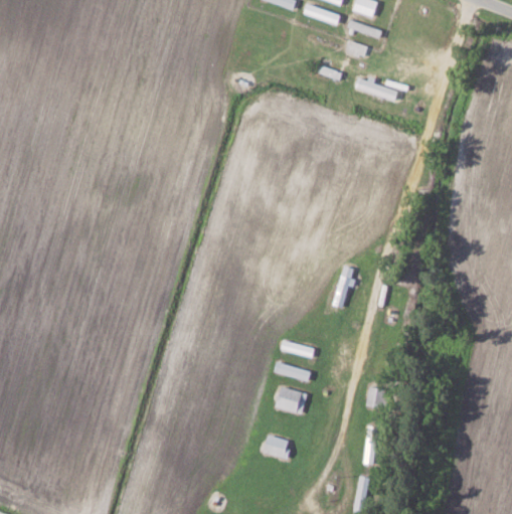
[(373,18),(377,2),(368,0),(355,0),(352,13),(373,18)]
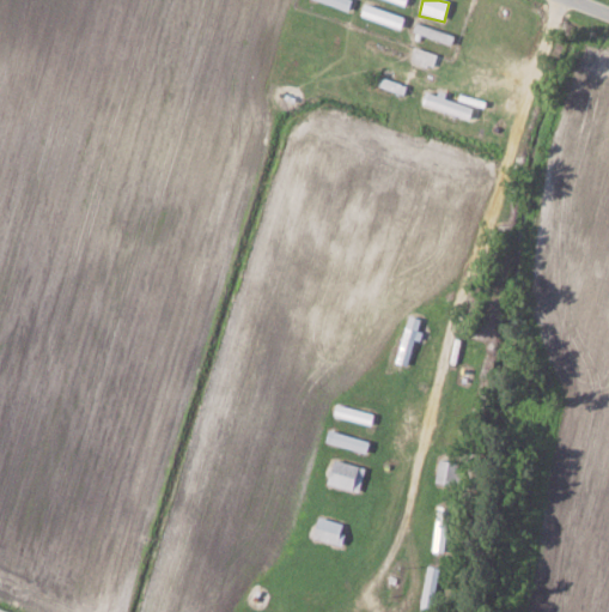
[(437,56),(413,49),(409,64),(432,71),(437,56)]
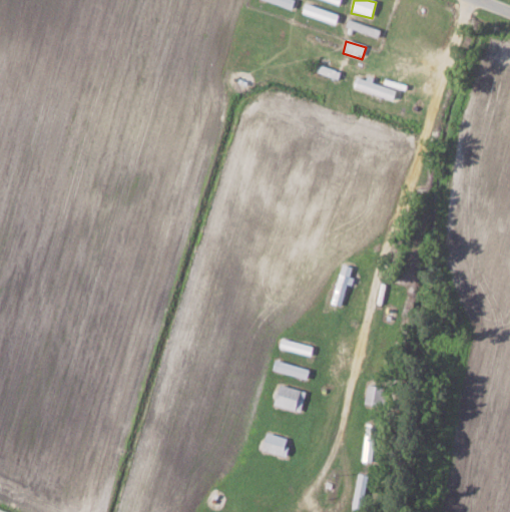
[(273,372),(307,379),(309,368),(274,362),(273,372)]
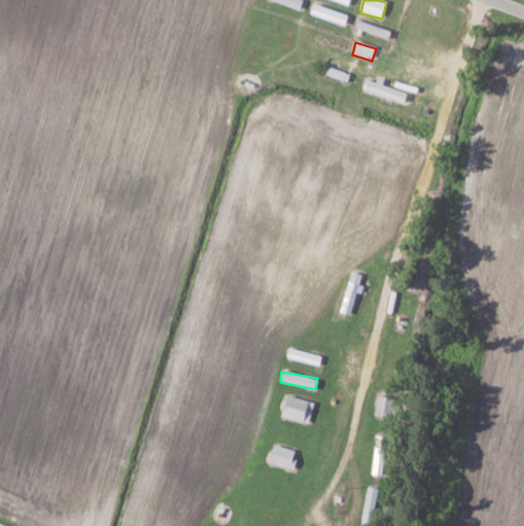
[(374,416),(393,417),(394,397),(376,395),(374,416)]
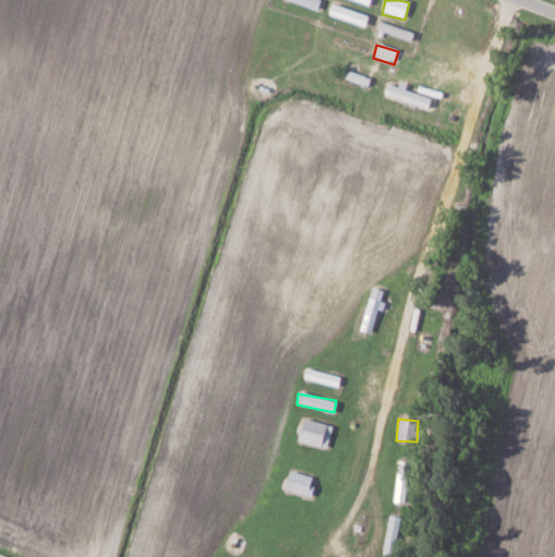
[(299,442),(327,448),(332,425),(303,420),(299,442)]
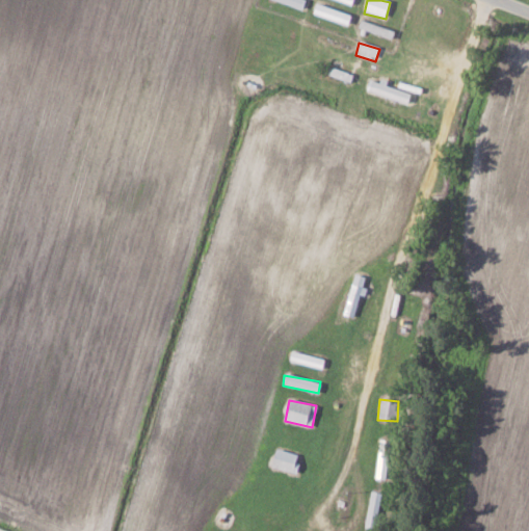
[(299,455),(276,449),(271,468),(294,473),(299,455)]
